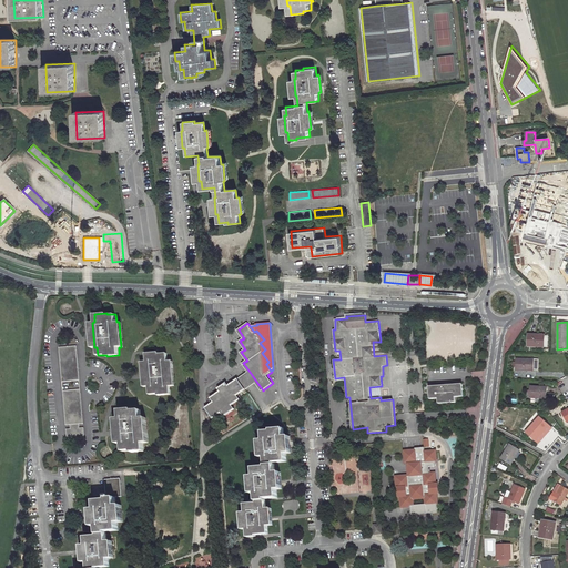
[(545,335),(528,335),(528,346),(545,347),(545,335)]
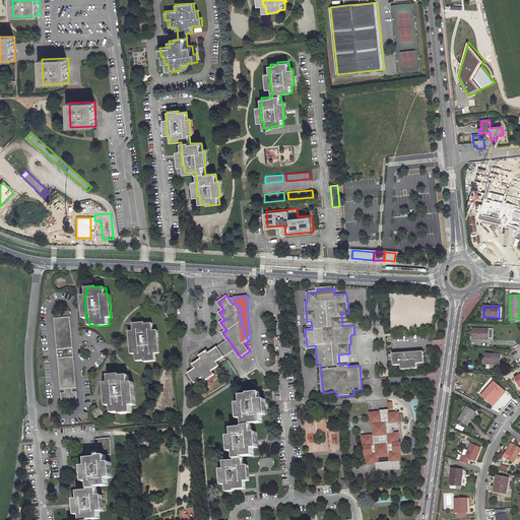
[(341,313),(342,326),(353,325),(352,312),(348,313),(341,313)]
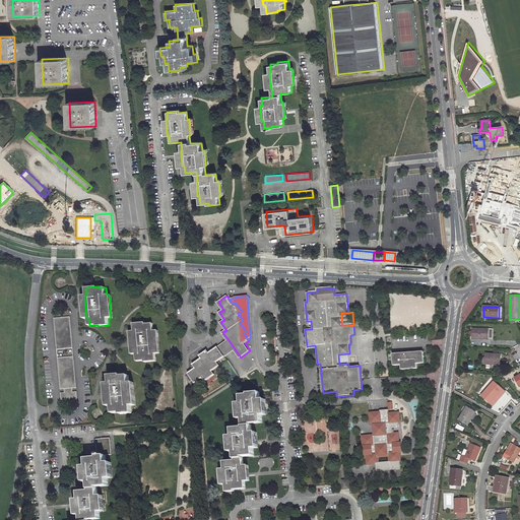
[(72,348),(70,317),(54,318),(57,349),(72,348)]
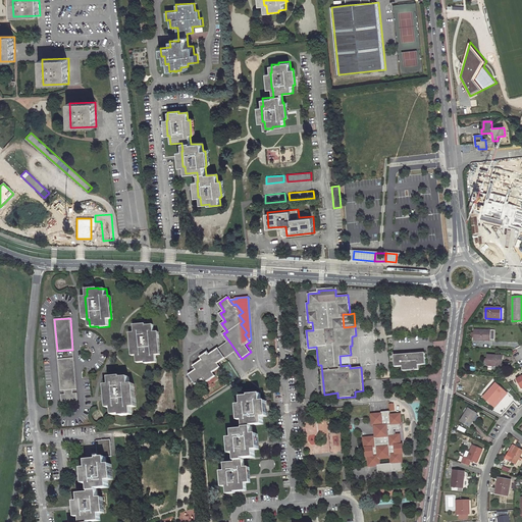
[(146,323),(134,324),(135,332),(133,332),(135,355),(137,355),(138,363),(145,362),(145,364),(157,363),(156,355),(158,355),(156,331),(154,332),(153,324),(146,325),(146,323)]
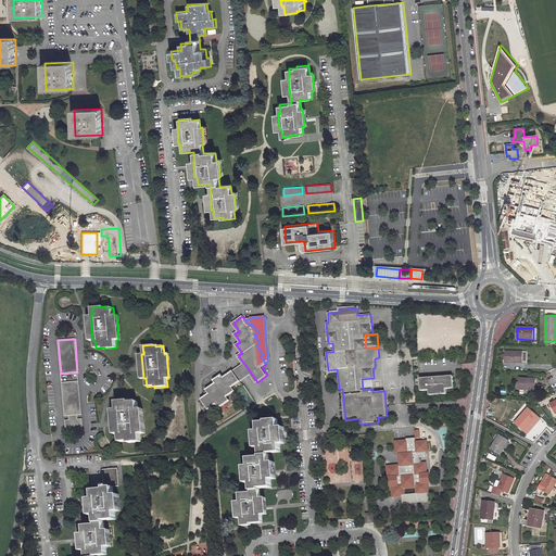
[(527,352),(505,351),(504,363),(522,364),(522,362),(527,363),(527,352)]
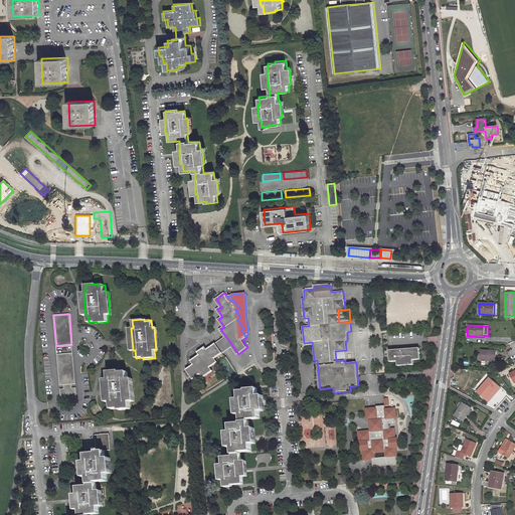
[(224,353),(233,347),(226,337),(217,343),(224,353)]
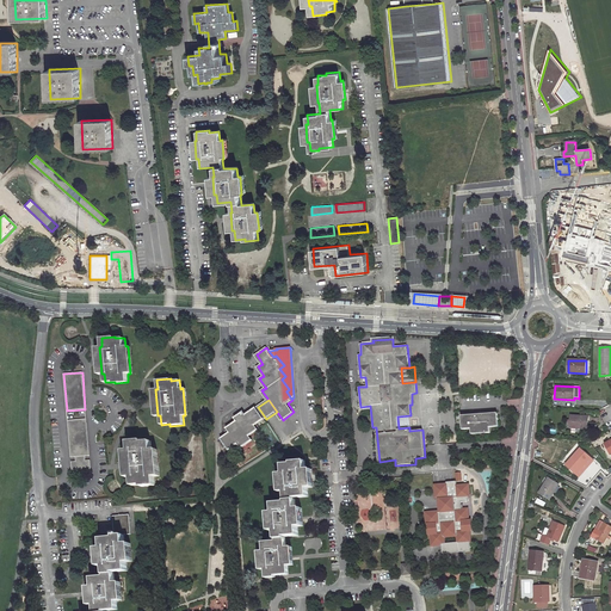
[(223,439),(228,446),(232,451),(240,444),(244,449),(255,440),(252,436),(261,430),(258,425),(266,419),(258,407),(248,414),(246,412),(238,418),(239,420),(229,429),(232,432),(223,439)]
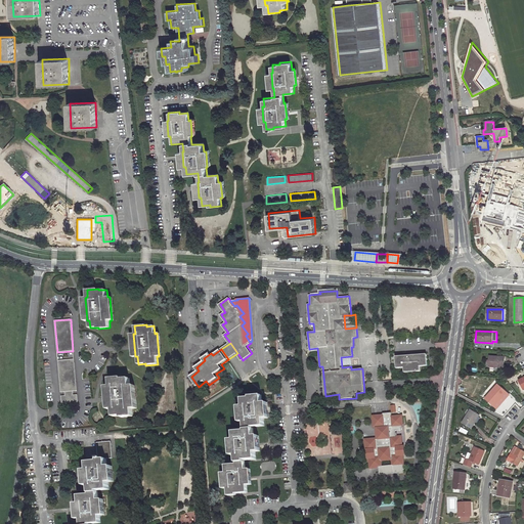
[(426,354),(395,357),(397,369),(404,368),(404,369),(420,368),(420,366),(428,366),(426,354)]
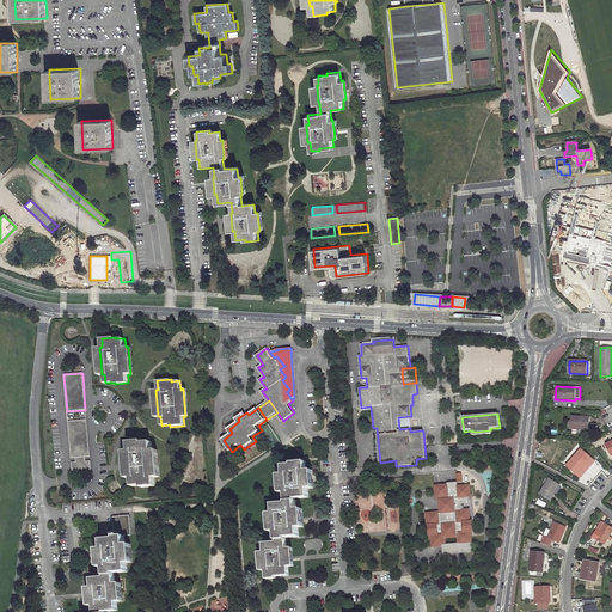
[(589,418),(571,417),(570,429),(588,430),(589,418)]
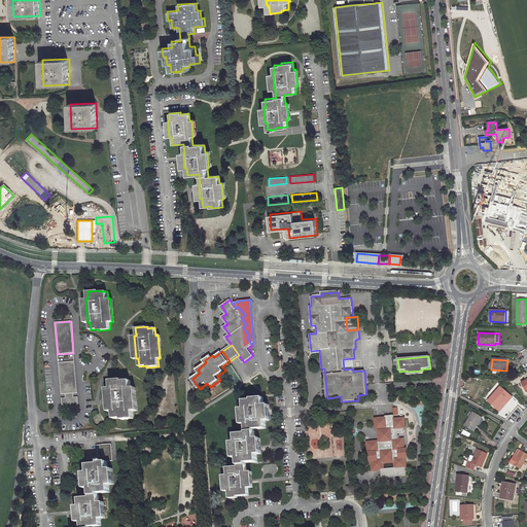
[(77,393),(74,361),(58,362),(61,394),(65,394),(65,397),(61,398),(62,407),(78,406),(77,396),(73,397),(73,393),(77,393)]
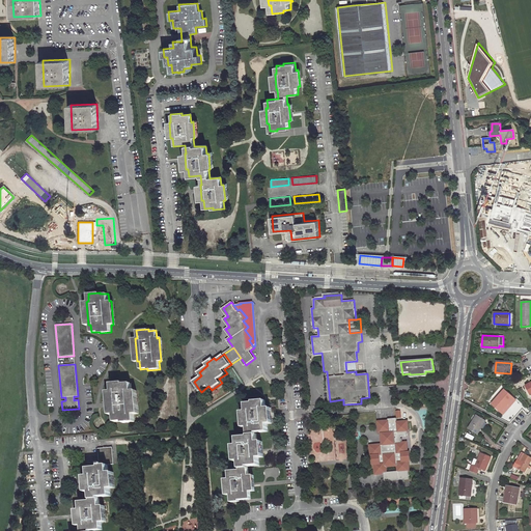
[(123,383),(112,384),(112,391),(110,392),(112,415),(114,415),(115,422),(123,422),(123,423),(135,422),(135,415),(137,415),(135,391),(133,391),(132,384),(123,384),(123,383)]
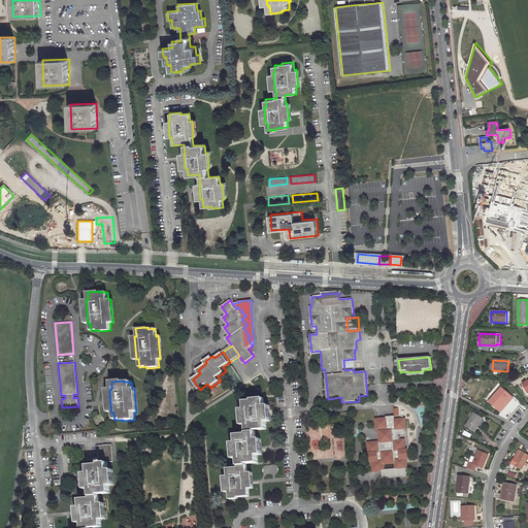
[(510,396),(501,389),(489,403),(498,410),(510,396)]
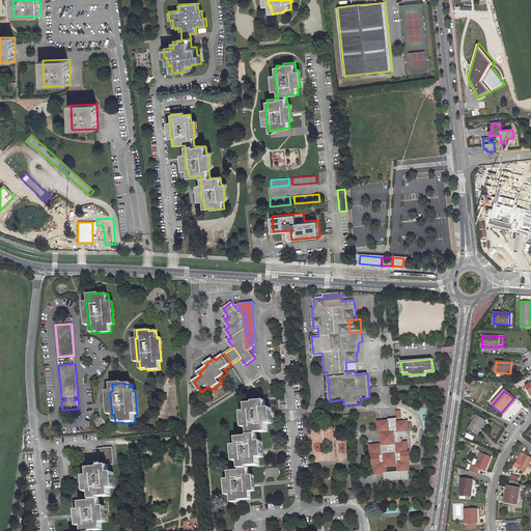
[(261,458),(259,442),(258,443),(257,434),(269,432),(268,424),(270,424),(269,409),(267,409),(266,400),(256,401),(253,401),(253,403),(246,403),(247,412),(245,412),(247,427),(248,427),(249,437),(238,438),(239,446),(236,446),(239,462),(240,462),(241,471),(229,472),(230,479),(228,479),(230,496),(231,496),(232,503),(241,503),(241,501),(252,500),(251,492),(252,492),(251,476),(249,476),(249,468),(260,467),(259,458),(261,458)]
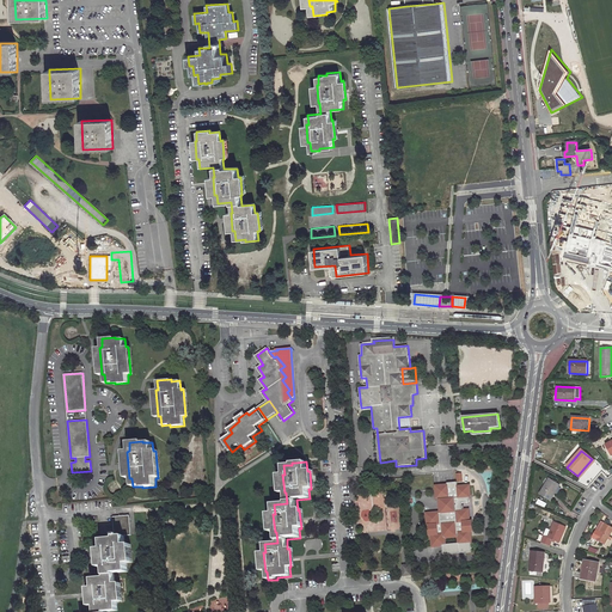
[(561,487),(549,481),(542,495),(542,496),(552,502),(561,487)]
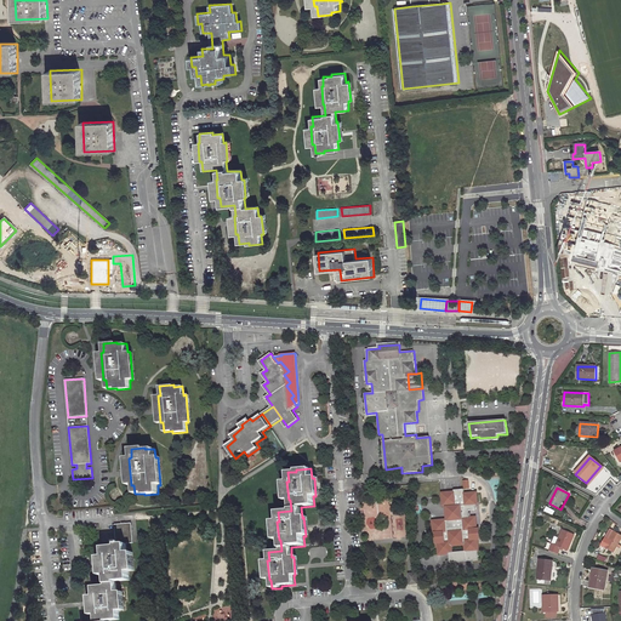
[(437,542),(438,546),(438,553),(446,553),(449,553),(449,545),(465,543),(465,551),(468,551),(468,562),(477,560),(476,539),(478,539),(477,529),(474,529),(473,518),(468,518),(467,510),(476,510),(474,493),(463,494),(463,489),(453,489),(453,493),(442,494),(443,507),(445,507),(446,520),(432,522),(434,543),(437,542)]
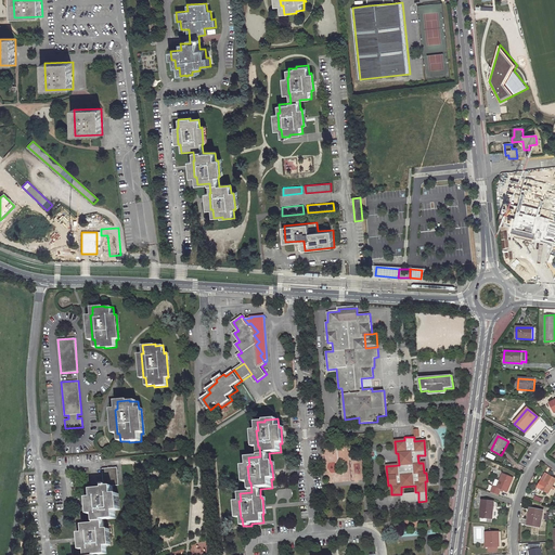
[(106,488),(115,487),(120,487),(119,467),(114,467),(114,465),(111,466),(111,467),(104,468),(106,488)]
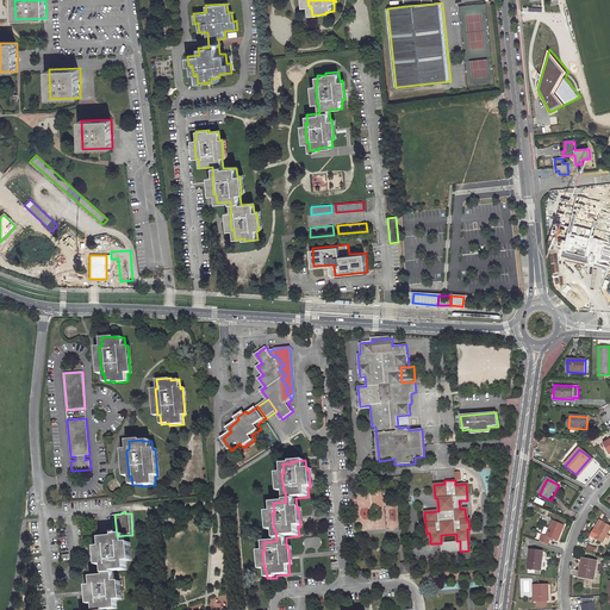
[(609,531),(609,526),(597,520),(590,536),(604,543),(609,531)]
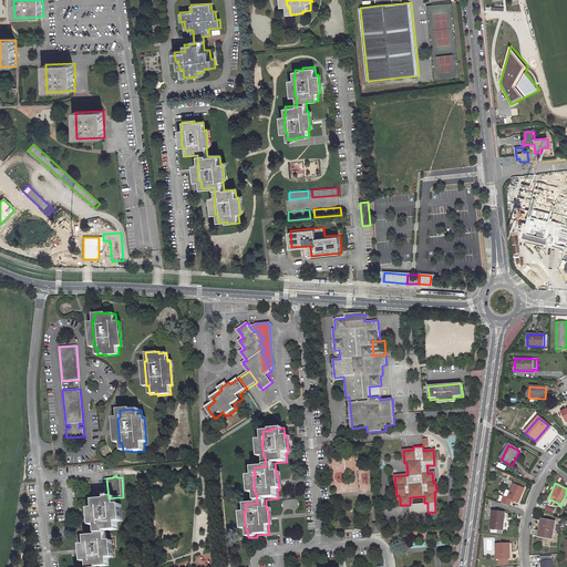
[(506,498),(503,496),(501,502),(504,503),(504,504),(512,507),(514,502),(521,504),(527,490),(516,485),(513,493),(509,491),(506,498)]
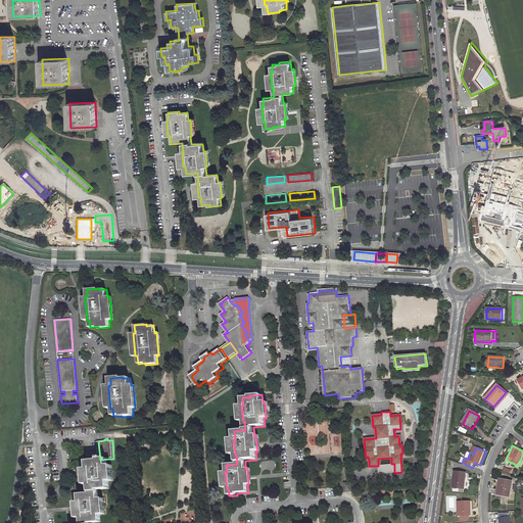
[(90,491),(99,490),(110,489),(109,482),(111,482),(110,466),(108,466),(108,459),(100,460),(88,460),(88,469),(87,469),(88,484),(90,484),(90,491)]
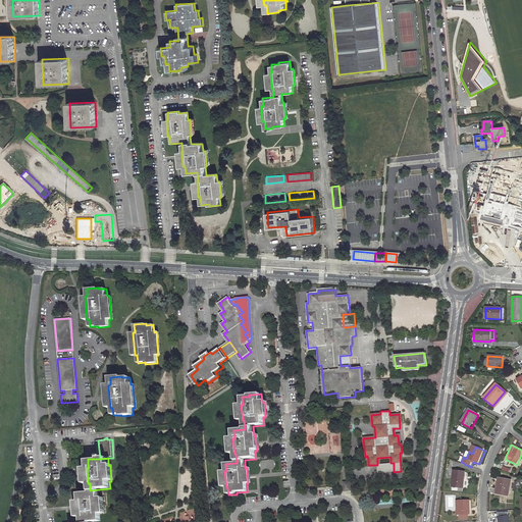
[(377,465),(375,465),(376,473),(394,472),(394,463),(390,463),(377,465)]
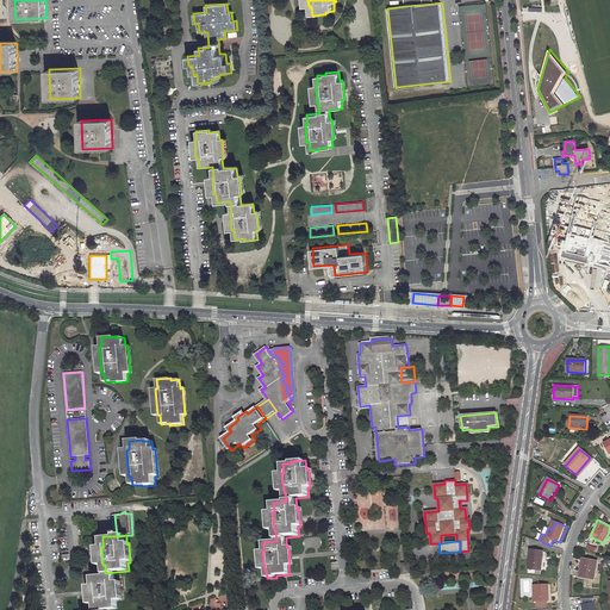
[(545,552),(531,551),(529,571),(542,572),(545,552)]
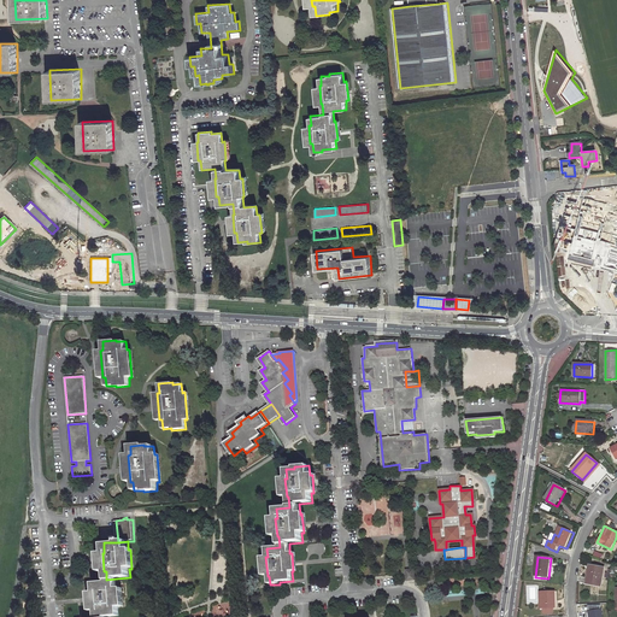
[(603,569),(589,568),(588,574),(586,574),(585,581),(588,581),(587,587),(601,588),(603,569)]
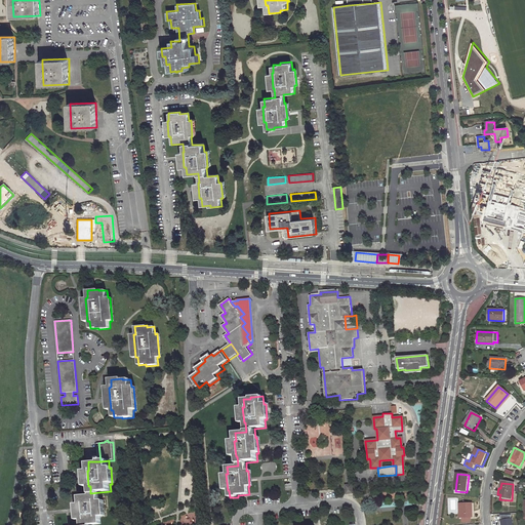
[(81,524),(93,524),(102,524),(102,517),(103,517),(102,500),(101,500),(99,492),(90,493),(90,495),(80,496),(80,503),(78,505),(79,520),(81,520),(81,524)]
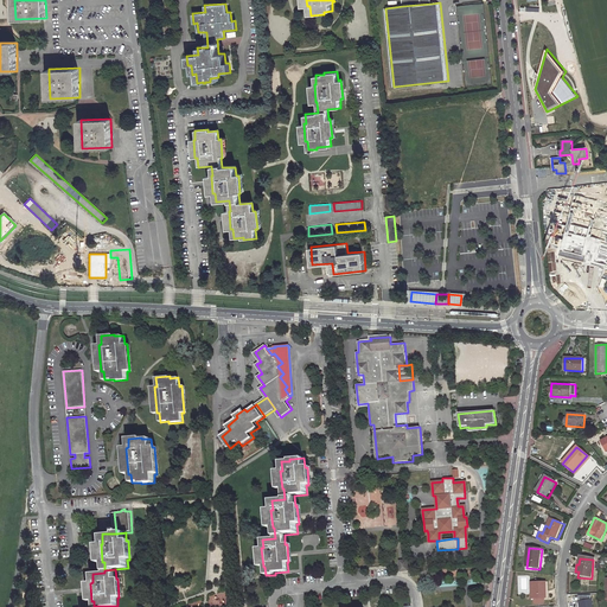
[(543,601),(545,585),(534,583),(531,605),(542,606),(542,601),(543,601)]
